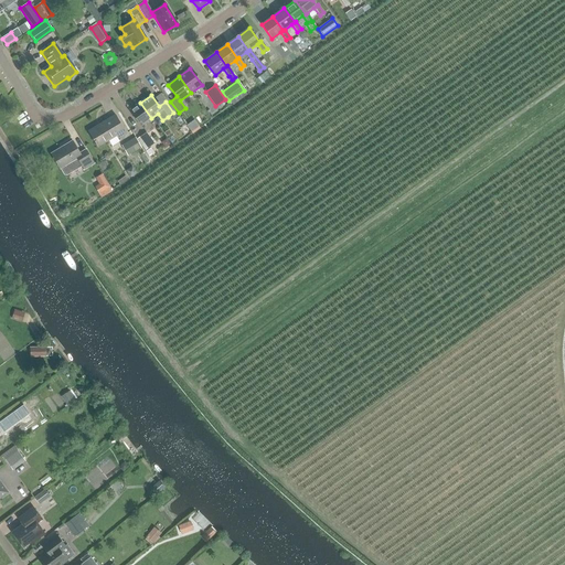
[(140,127),(151,118),(140,103),(129,110),(140,127)]
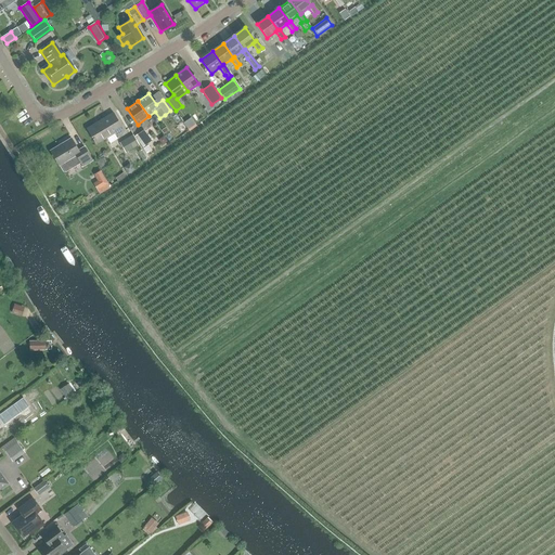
[(116,137),(124,131),(113,114),(86,130),(95,145),(114,134),(116,137)]
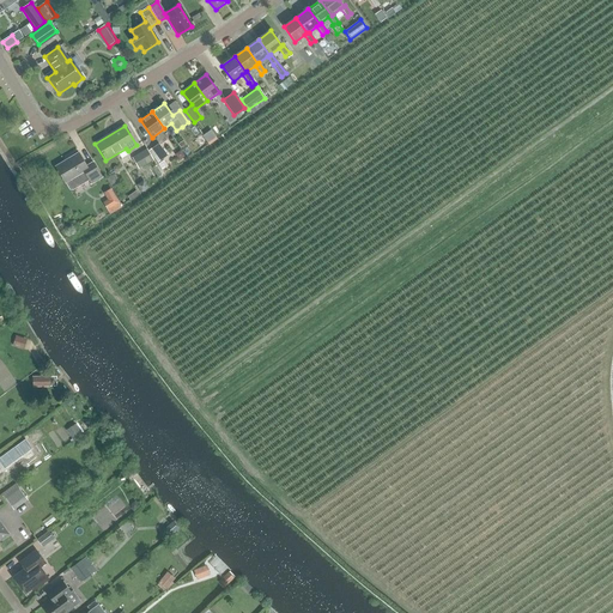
[(216,131),(207,134),(211,141),(219,138),(216,131)]
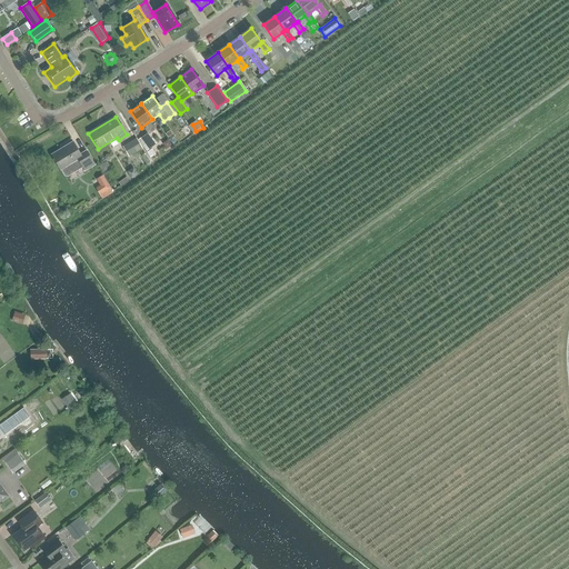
[(138,140),(146,151),(155,145),(147,133),(138,140)]
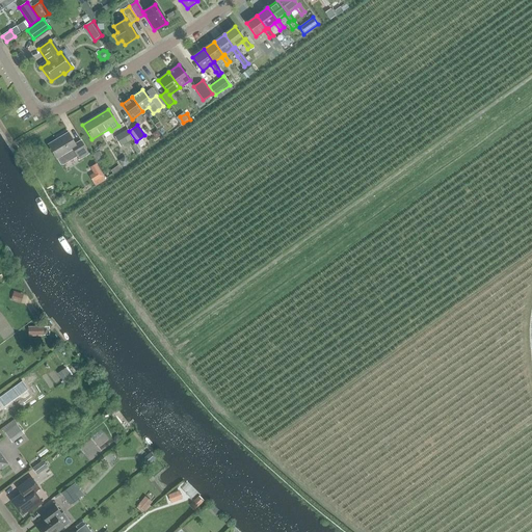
[(121,147),(133,139),(127,129),(114,136),(121,147)]
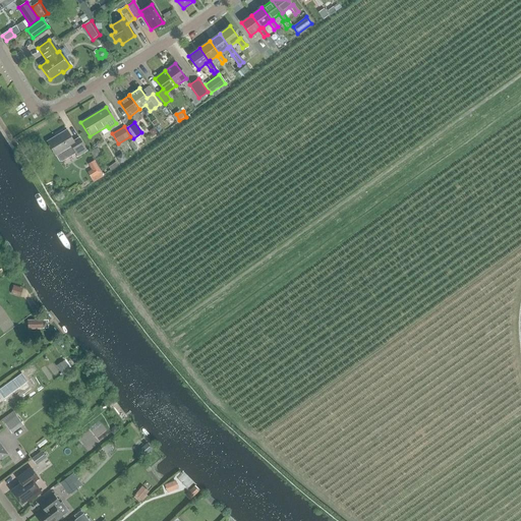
[(73,141),(66,130),(47,142),(55,156),(58,162),(61,162),(75,154),(77,158),(87,152),(78,138),(73,141)]
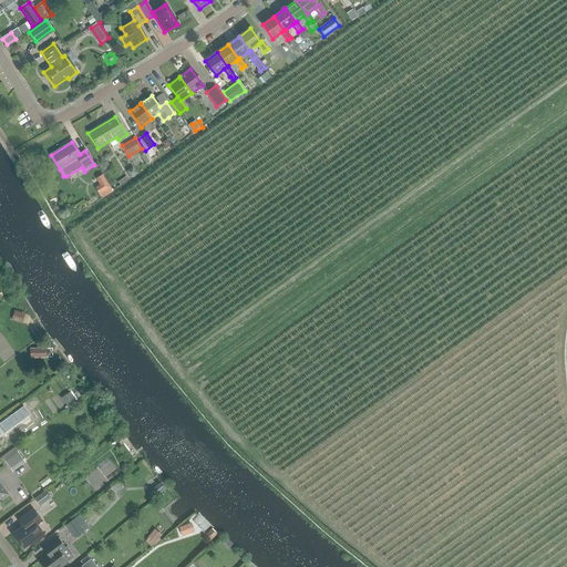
[(156,153),(152,146),(145,152),(150,158),(156,153)]
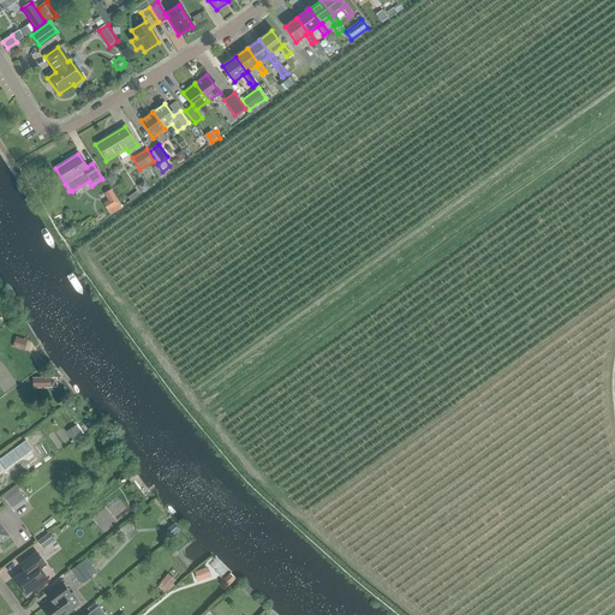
[(106,179),(111,186),(118,181),(114,174),(106,179)]
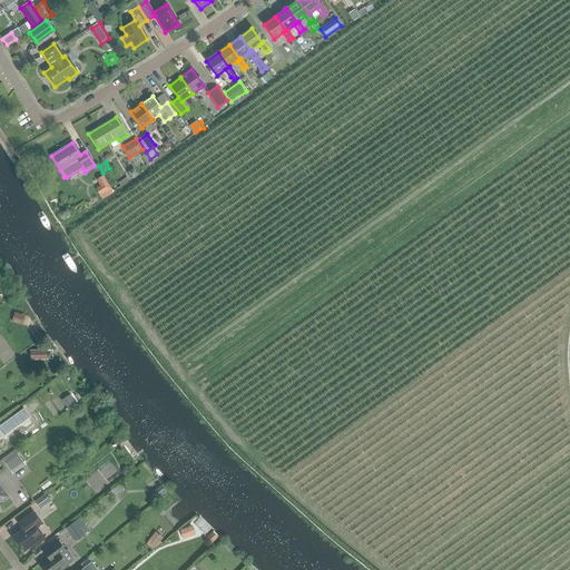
[(127,172),(130,178),(137,175),(134,168),(127,172)]
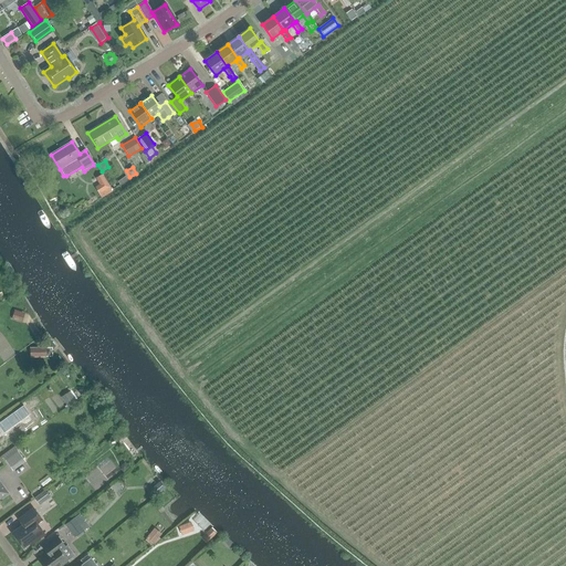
[(98,185),(95,187),(98,194),(109,187),(105,180),(98,185)]
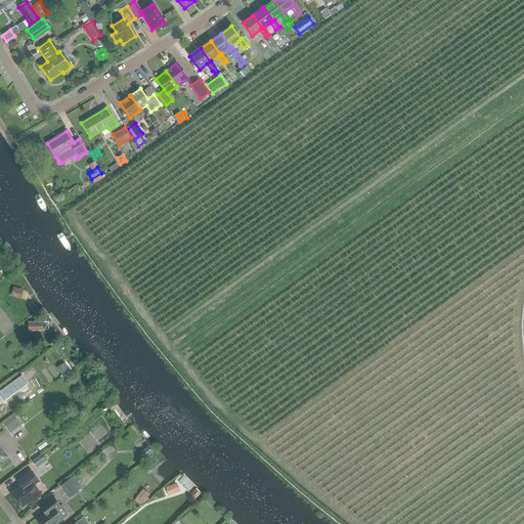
[(12,288),(10,296),(20,299),(23,291),(12,288)]
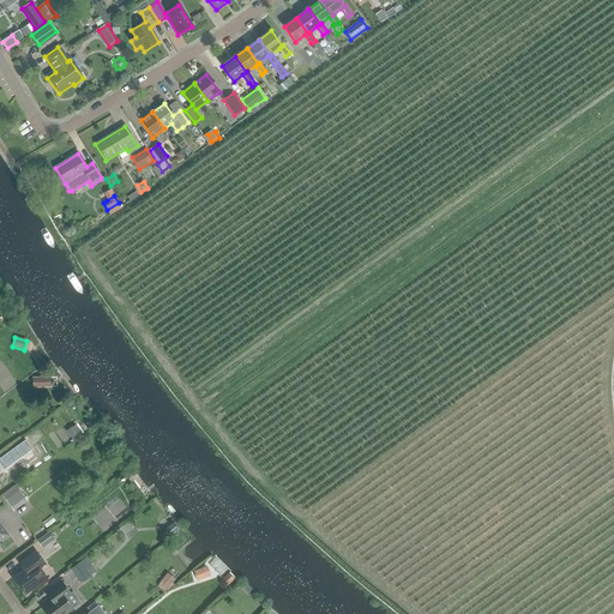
[(49,387),(49,377),(32,377),(32,389),(49,387)]
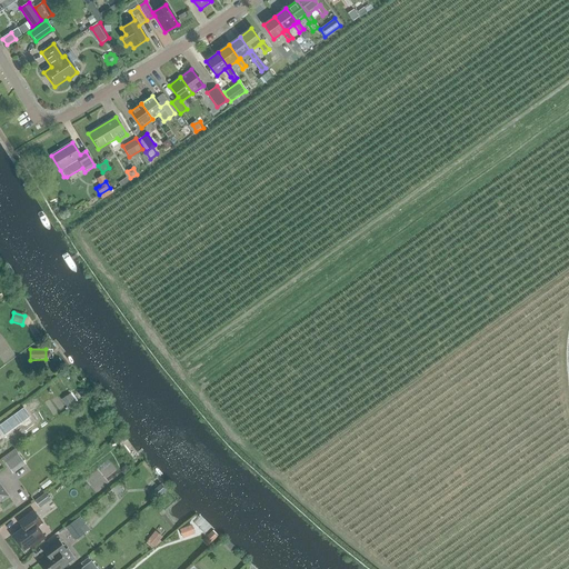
[(69,408),(77,402),(70,395),(66,398),(69,401),(66,403),(69,408)]
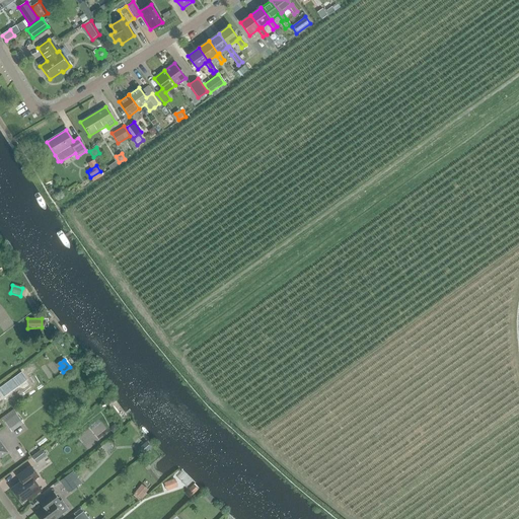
[(21,373),(0,388),(0,393),(3,397),(17,387),(18,388),(27,381),(26,381),(21,373)]
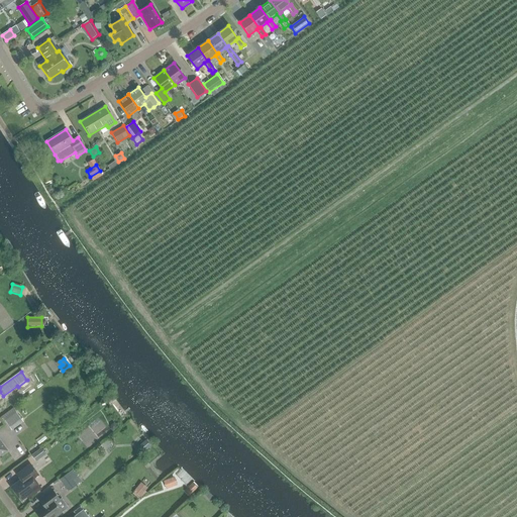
[(15,412),(4,420),(11,430),(23,422),(15,412)]
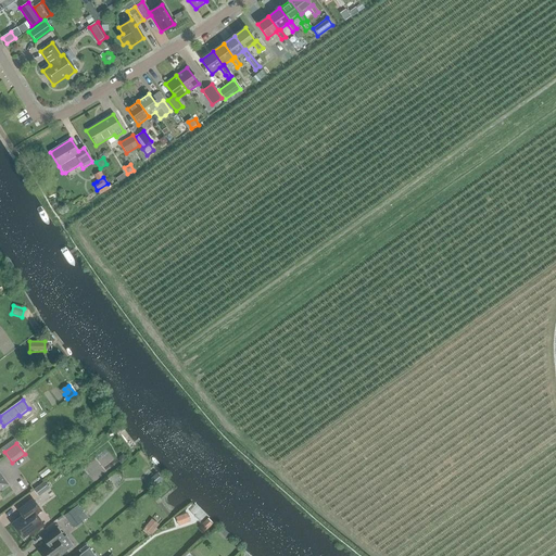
[(153,490),(166,480),(160,472),(147,482),(153,490)]
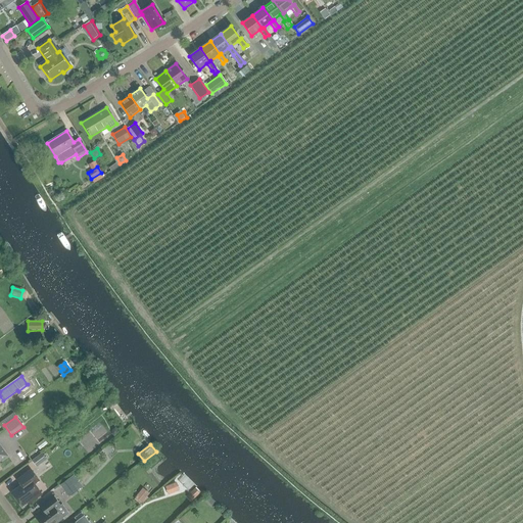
[(36,467),(46,460),(41,453),(31,460),(36,467)]
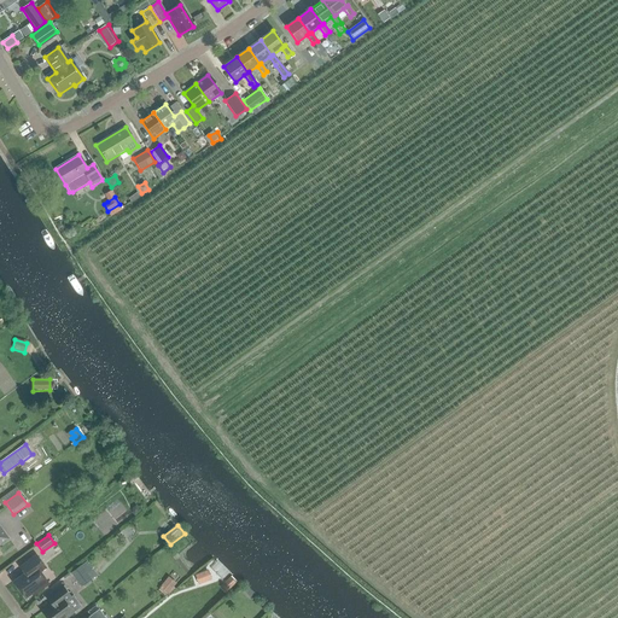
[(34,594),(48,584),(39,572),(45,567),(35,554),(19,566),(24,573),(12,582),(25,599),(33,593),(34,594)]
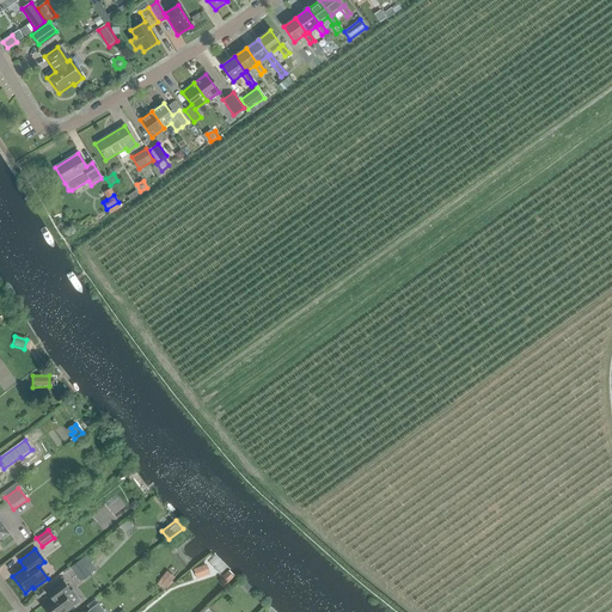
[(90,574),(80,560),(69,567),(80,581),(90,574)]
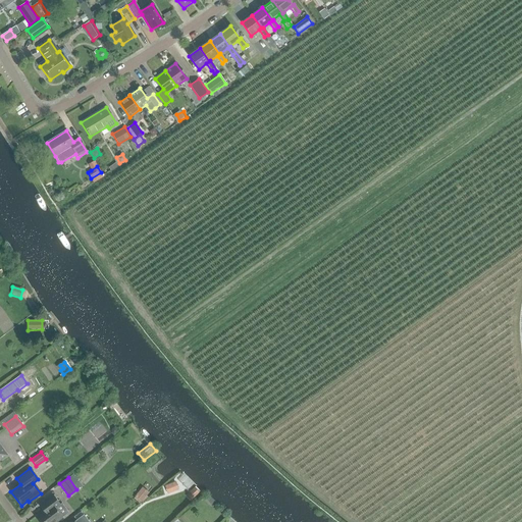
[(167,493),(178,489),(175,481),(164,485),(167,493)]
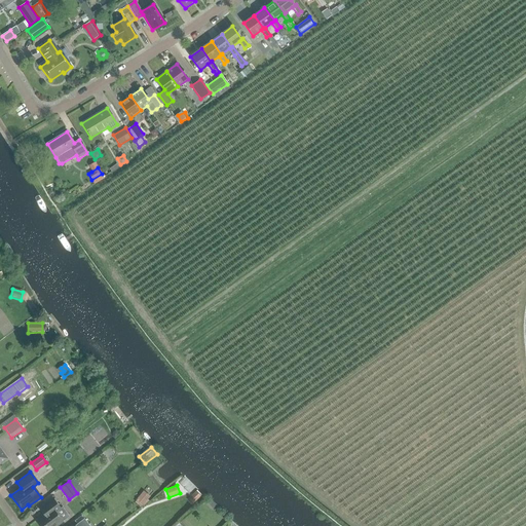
[(143,491),(136,500),(142,505),(150,496),(143,491)]
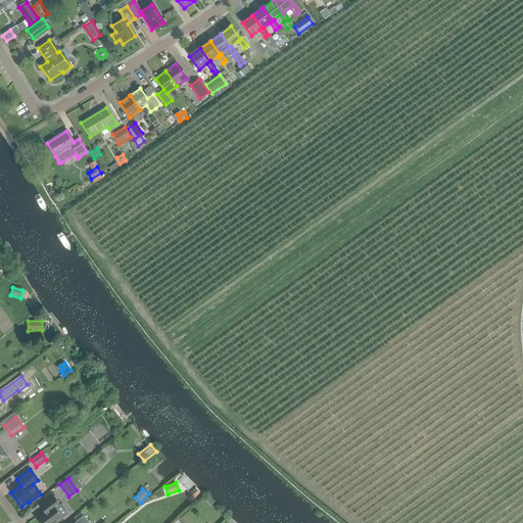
[(186,496),(191,502),(199,493),(194,488),(186,496)]
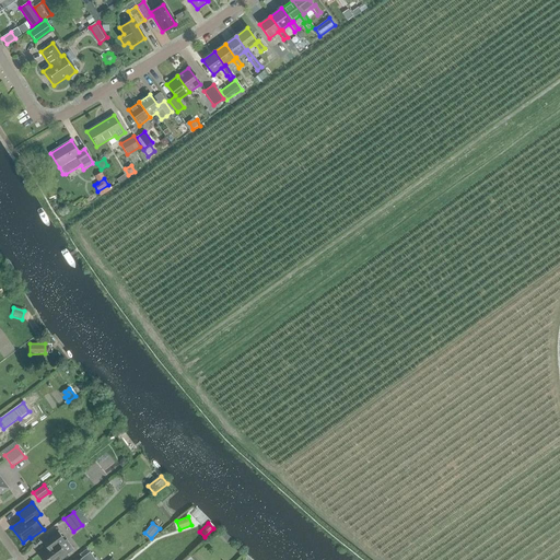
[(57,531),(46,538),(42,541),(46,548),(37,555),(41,559),(60,559),(67,555),(59,545),(65,541),(57,531)]
